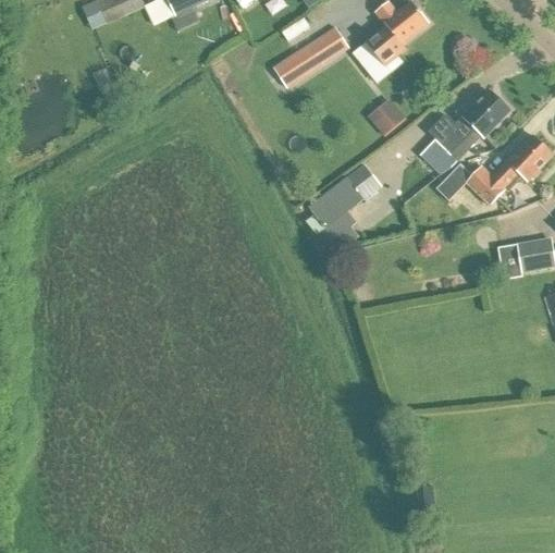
[(96,0),(106,24),(144,8),(140,0),(96,0)]
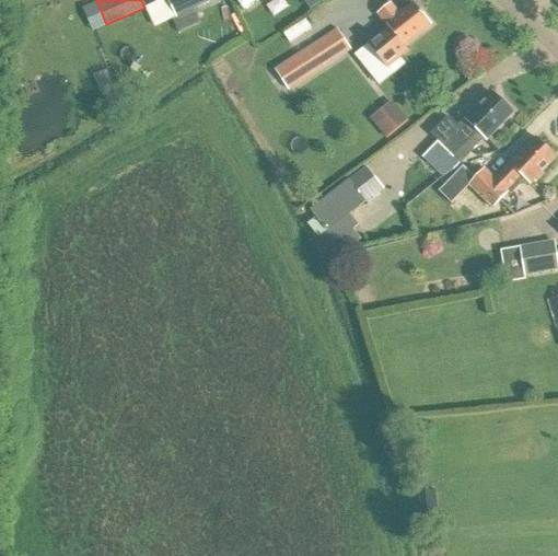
[(167,0),(174,15),(206,0),(167,0)]
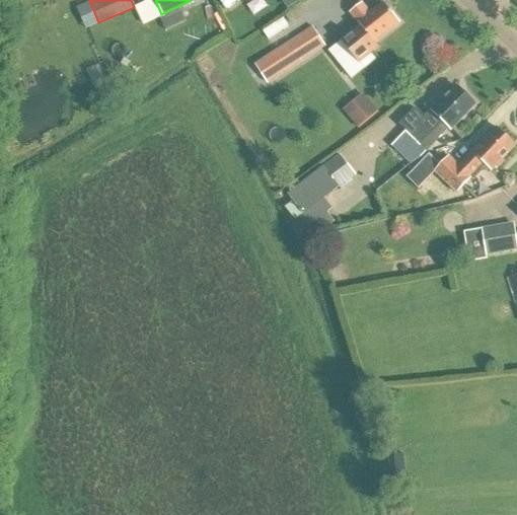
[(219,0),(225,8),(236,0),(219,0)]
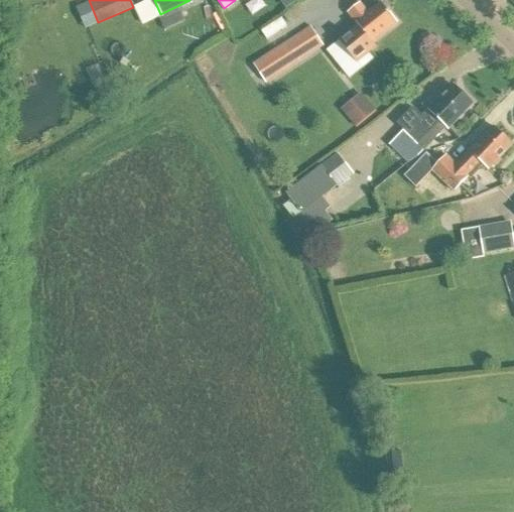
[(347,11),(357,24),(338,39),(356,61),(375,45),(371,42),(396,22),(381,3),(367,13),(358,2),(347,11)]
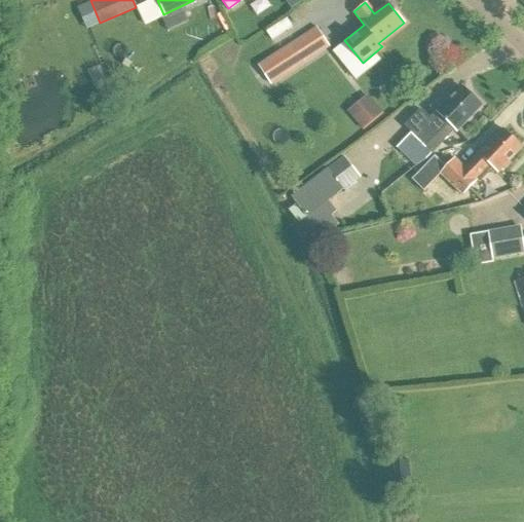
[(269,82),(328,44),(315,25),(256,63),(269,82)]
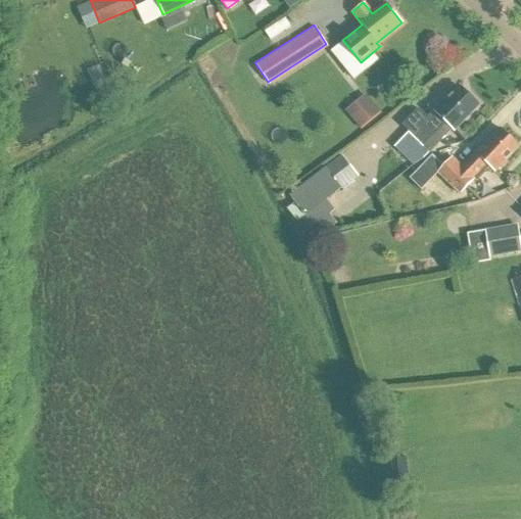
[(417,109),(403,124),(422,143),(443,123),(453,131),(477,105),(460,88),(450,97),(447,95),(431,110),(433,112),(426,119),(417,109)]
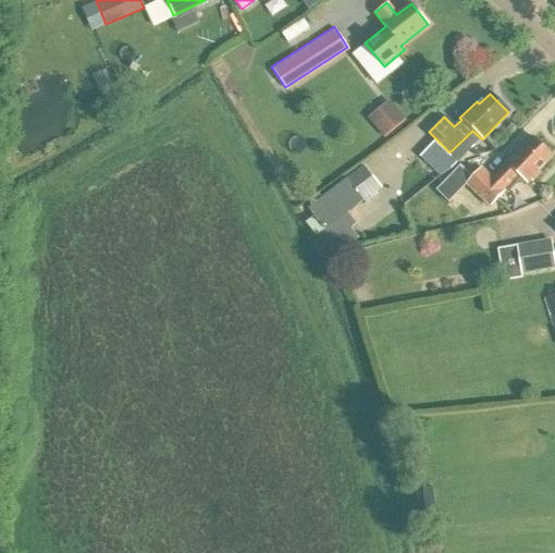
[(404,118),(387,98),(366,115),(382,135),(404,118)]
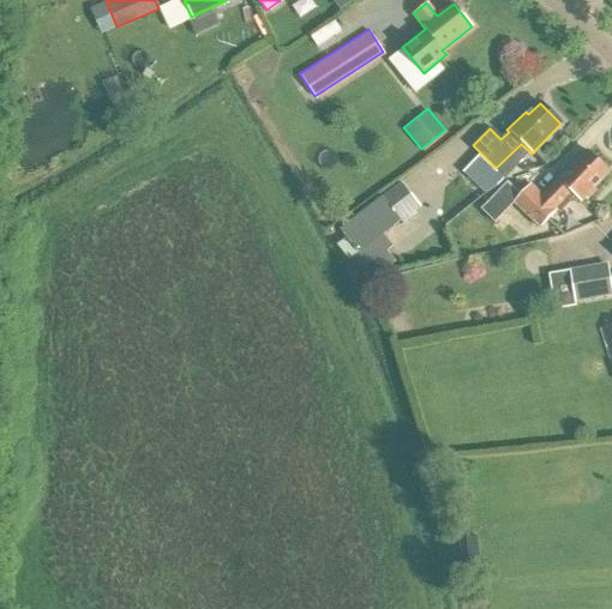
[(529,185),(513,202),(538,227),(570,194),(580,203),(610,172),(588,151),(558,181),(557,180),(541,196),(529,185)]
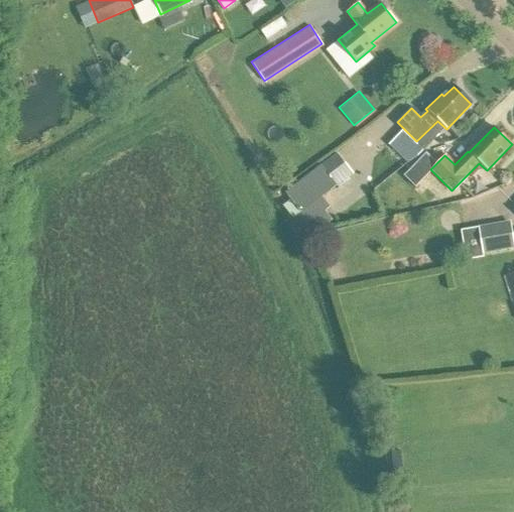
[(336,151),(296,180),(284,190),(307,222),(330,205),(322,195),(352,172),(336,151)]
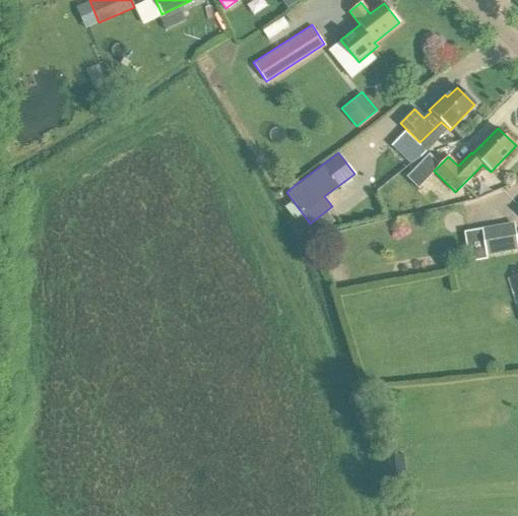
[(514,227),(481,232),(487,257),(517,250),(517,208),(517,209),(517,235),(516,236),(514,227)]
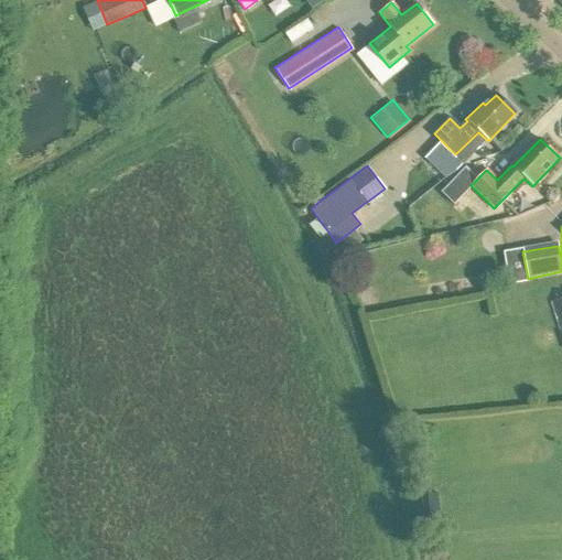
[(561,295),(550,300),(560,333),(561,331),(561,295)]
